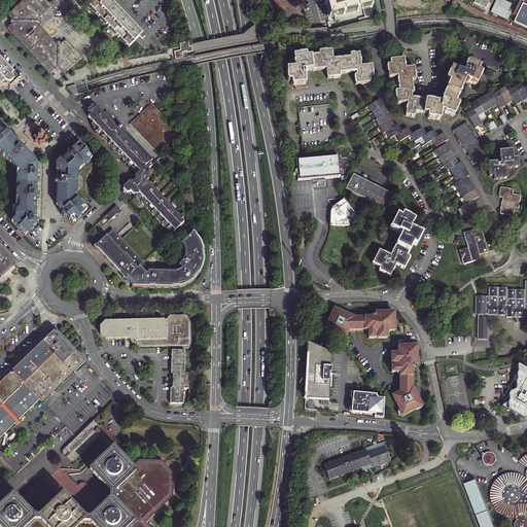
[(24,0),(8,15),(12,20),(11,22),(12,24),(8,29),(50,73),(56,69),(58,71),(60,69),(64,74),(81,57),(66,40),(61,45),(59,43),(57,45),(35,23),(51,7),(48,4),(44,0),(24,0)]
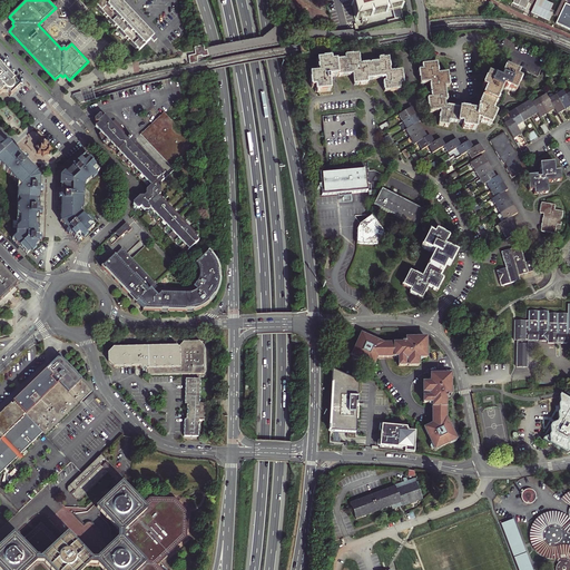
[(101,0),(95,7),(137,51),(150,40),(154,42),(157,40),(119,0),(101,0)]
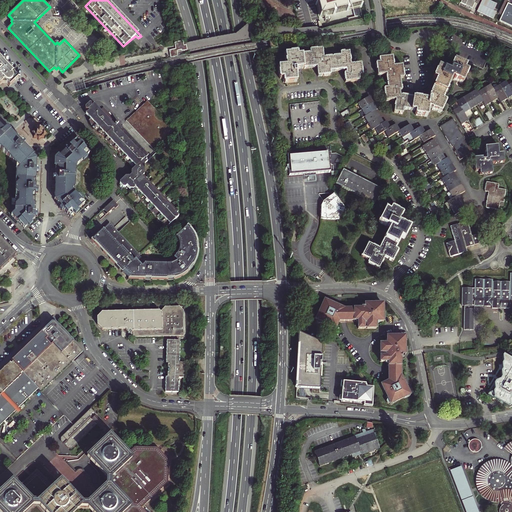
[(360,11),(357,0),(317,0),(319,3),(317,4),(317,5),(319,4),(321,12),(320,15),(321,16),(322,13),(330,11),(331,13),(333,12),(332,10),(344,7),(345,10),(346,9),(346,7),(352,5),(354,13),(348,14),(349,17),(358,15),(357,12),(360,11)]
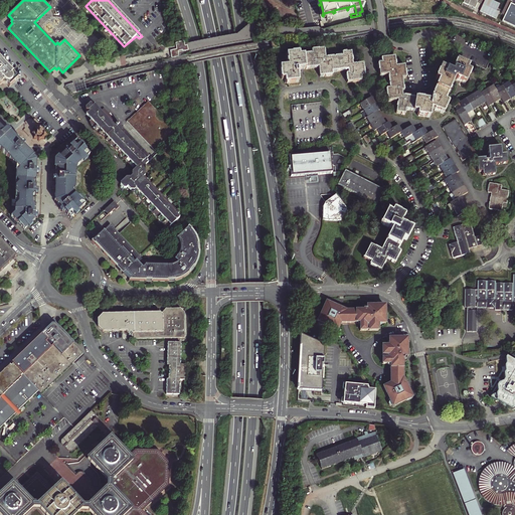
[(514,5),(510,3),(504,17),(502,20),(514,26),(514,5)]
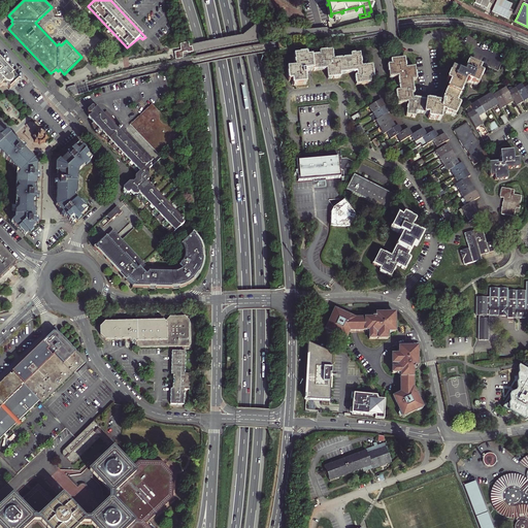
[(502,61),(506,51),(458,30),(456,37),(454,40),(451,51),(460,55),(498,71),(501,63),(502,61)]
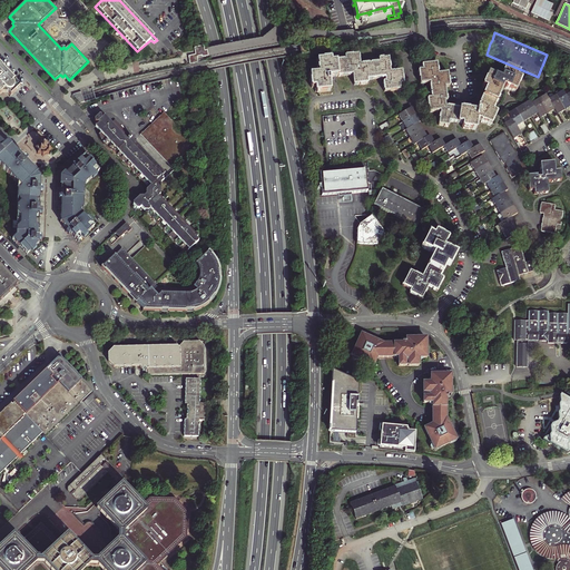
[(205,49),(205,47),(198,48),(195,48),(197,55),(189,57),(190,66),(199,65),(198,58),(202,58),(202,59),(209,58),(208,53),(208,50),(205,51),(205,49)]
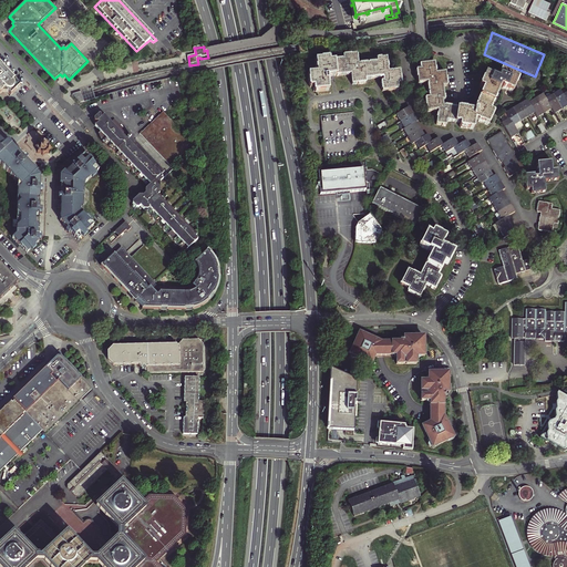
[(400,84),(399,71),(388,72),(387,64),(385,58),(377,59),(377,62),(358,64),(357,54),(342,57),(342,60),(329,61),(329,59),(316,60),(317,73),(308,74),(309,88),(313,88),(313,92),(328,90),(327,76),(332,76),(349,74),(350,74),(351,84),(364,83),(364,80),(375,79),(377,79),(382,78),(382,81),(381,82),(382,91),(398,90),(397,84),(400,84)]
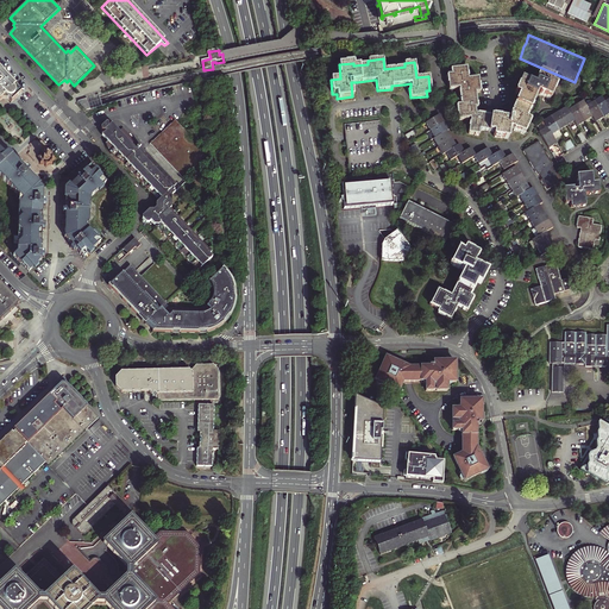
[(488,130),(490,115),(481,114),(476,113),(475,107),(476,107),(475,92),(479,92),(477,76),(468,79),(465,67),(451,68),(452,74),(447,74),(449,81),(450,88),(459,87),(462,104),(457,105),(458,119),(470,118),(469,132),(478,135),(479,129),(488,130)]
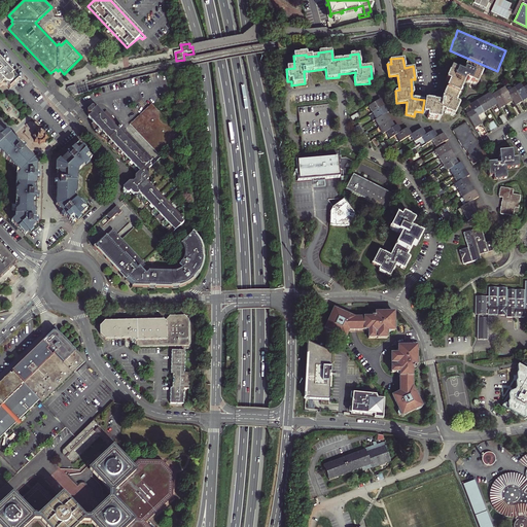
[(0,88),(4,83),(9,90),(12,86),(19,81),(13,75),(11,72),(7,67),(3,63),(2,64),(0,61),(0,88)]
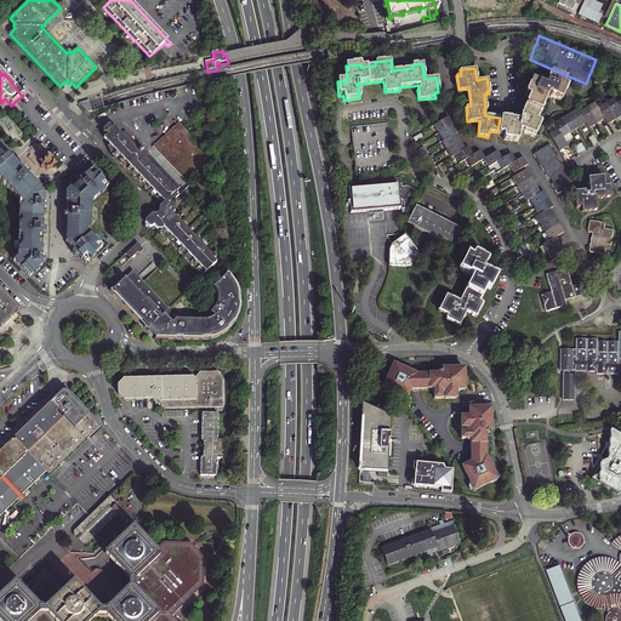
[(505,119),(500,118),(497,132),(503,134),(503,138),(518,141),(519,130),(534,136),(540,123),(536,120),(547,95),(552,96),(560,100),(563,95),(565,86),(562,85),(564,80),(550,74),(545,86),(531,80),(525,95),(529,96),(519,120),(505,119)]
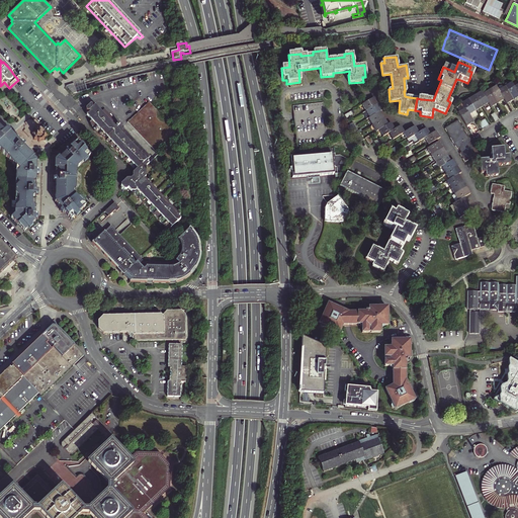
[(512,82),(505,86),(514,99),(517,96),(517,92),(514,86),(512,82)]
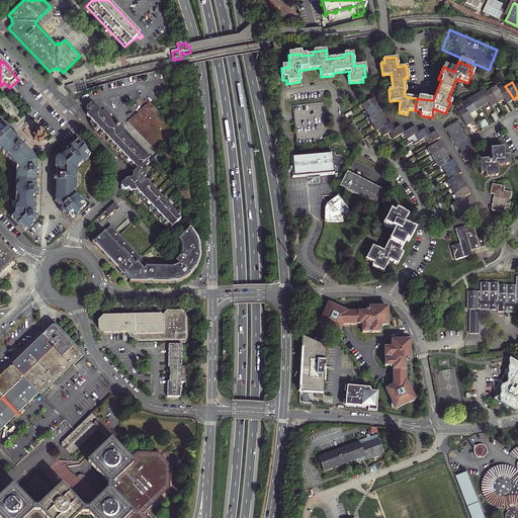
[(76,88),(75,84),(67,87),(66,90),(68,92),(73,98),(78,93),(77,91),(76,88)]
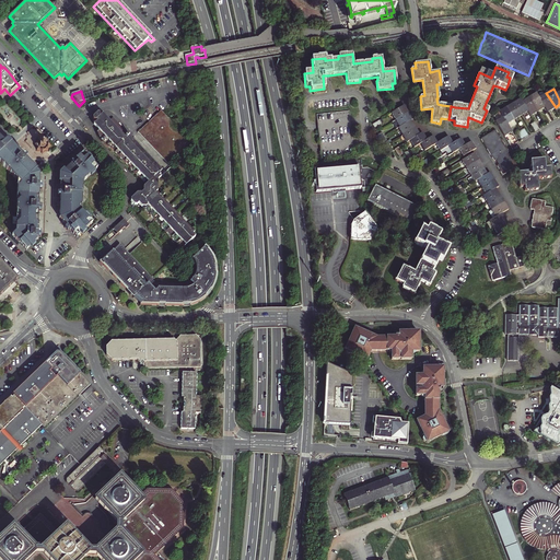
[(536,93),(529,97),(538,112),(546,107),(539,97),(536,93)]
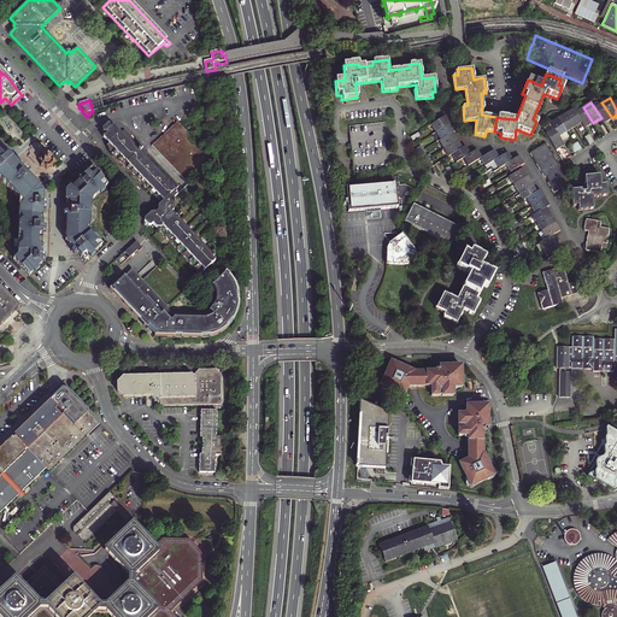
[(594,107),(601,118),(604,123),(612,118),(601,103),(594,107)]
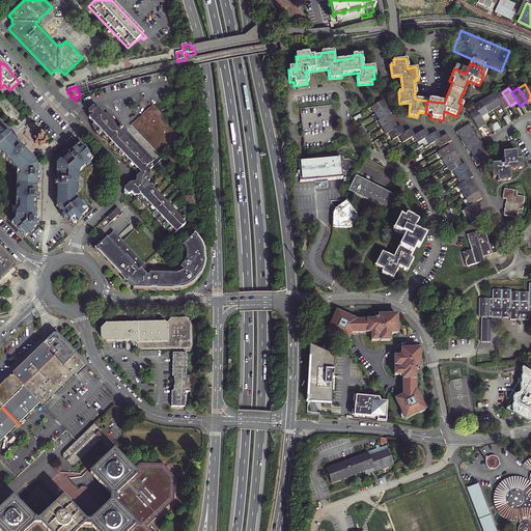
[(510,106),(502,92),(495,95),(501,106),(504,110),(510,106)]
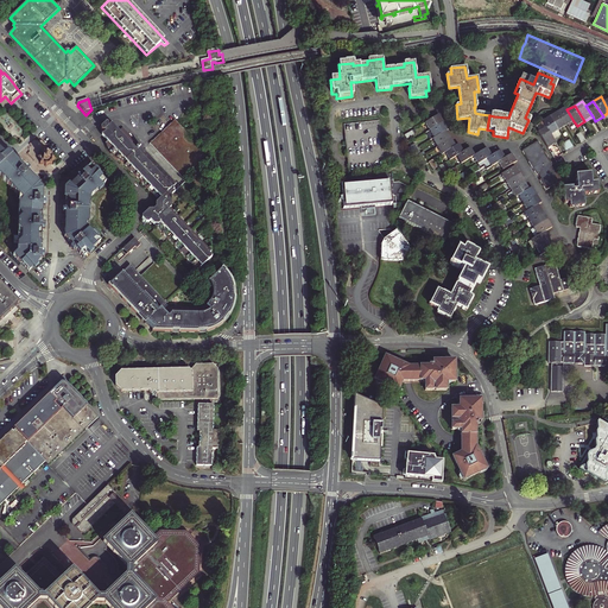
[(565,107),(557,112),(565,126),(574,121),(567,109),(565,107)]
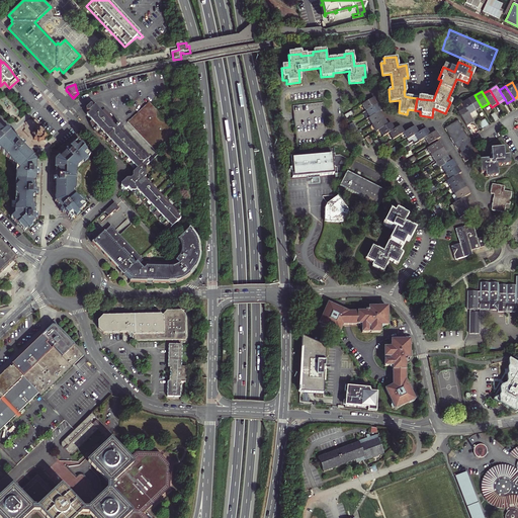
[(467,99),(476,111),(482,107),(475,95),(467,99)]
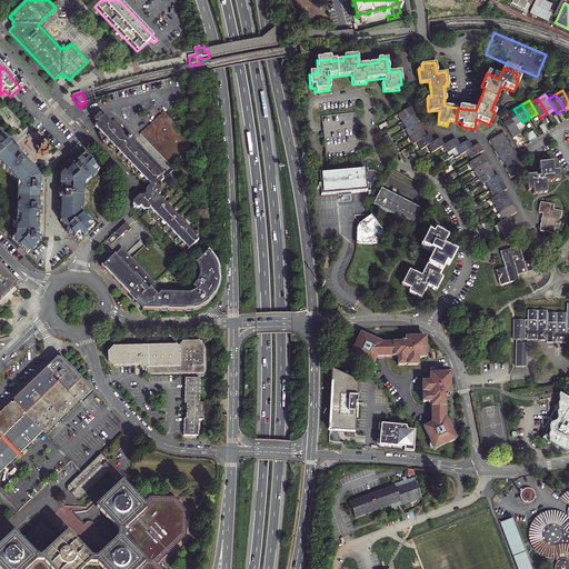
[(415,115),(410,107),(397,115),(401,122),(415,115)]
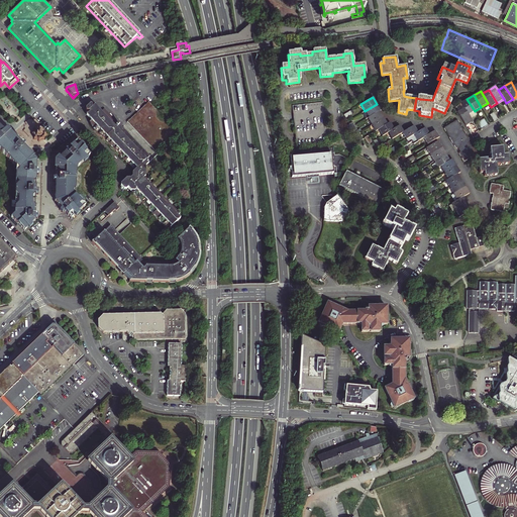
[(460,103),(463,108),(468,115),(475,111),(467,99),(460,103)]
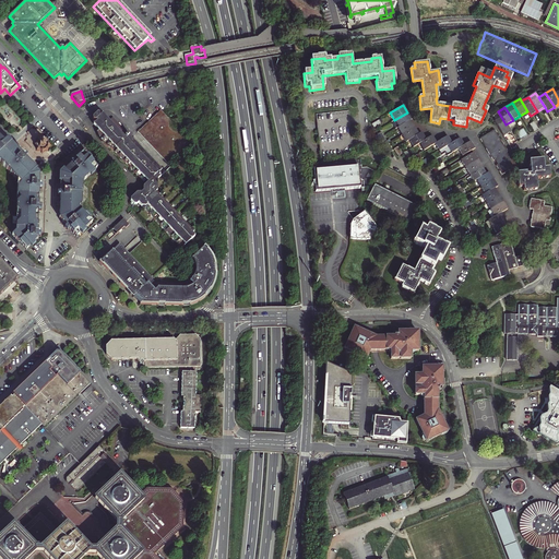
[(317,129),(319,144),(319,146),(320,158),(353,155),(353,146),(352,142),(352,140),(349,126),(349,122),(349,118),(348,110),(316,115),(316,122),(317,125),(317,129)]
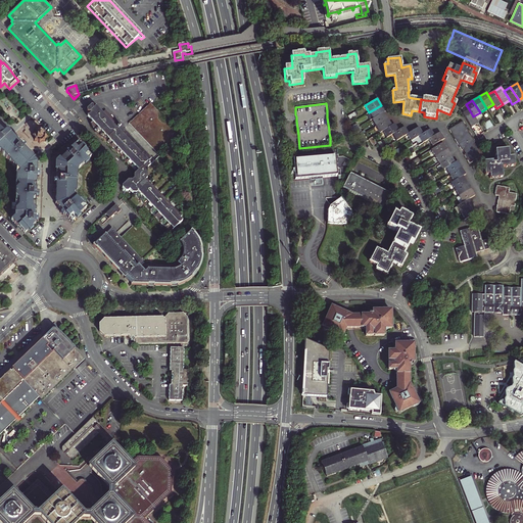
[(130,125),(148,144),(157,153),(178,134),(150,104),(130,125)]
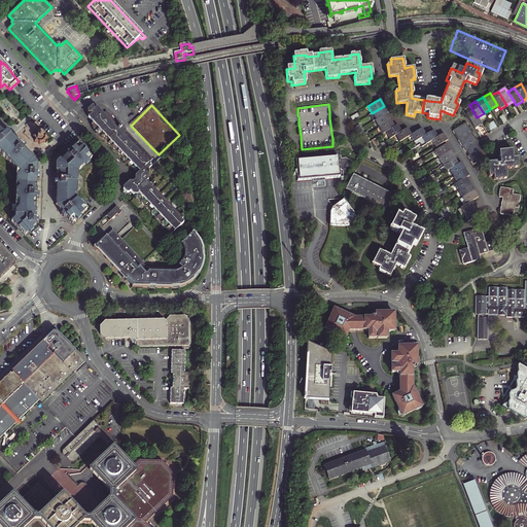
[(388,112),(384,106),(372,113),(376,119),(387,113),(388,112)]
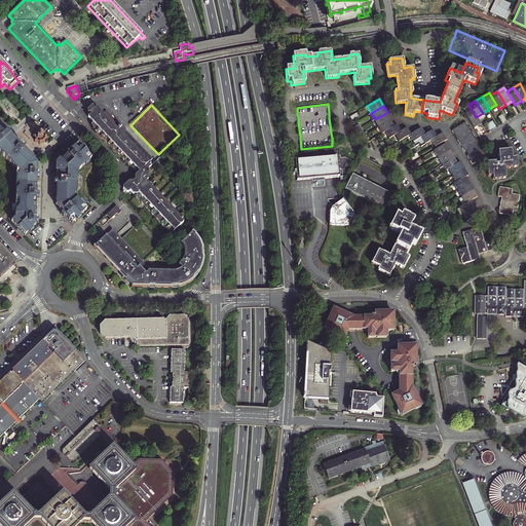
[(90,120),(94,123),(91,125),(94,130),(96,134),(98,136),(101,139),(107,142),(109,140),(111,142),(109,144),(136,173),(138,171),(140,172),(135,177),(135,180),(134,181),(133,182),(128,182),(123,187),(124,188),(123,189),(126,193),(127,192),(128,193),(130,191),(171,234),(183,222),(181,220),(183,218),(183,216),(182,215),(181,215),(180,216),(147,181),(148,179),(149,168),(153,163),(151,161),(153,159),(124,130),(123,128),(107,111),(104,113),(103,114),(97,108),(95,110),(94,109),(94,108),(94,107),(91,107),(87,111),(87,112),(89,114),(90,113),(91,114),(88,118),(90,120)]
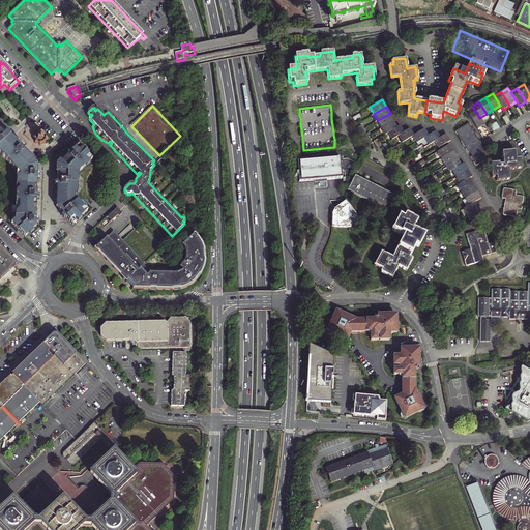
[(469,115),(470,117),(478,129),(484,125),(479,118),(475,111),(469,115)]
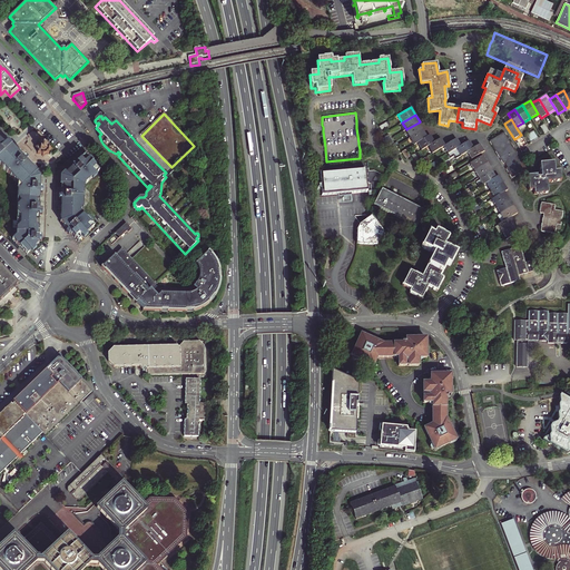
[(406,129),(405,130),(410,137),(423,129),(419,123),(406,129)]
